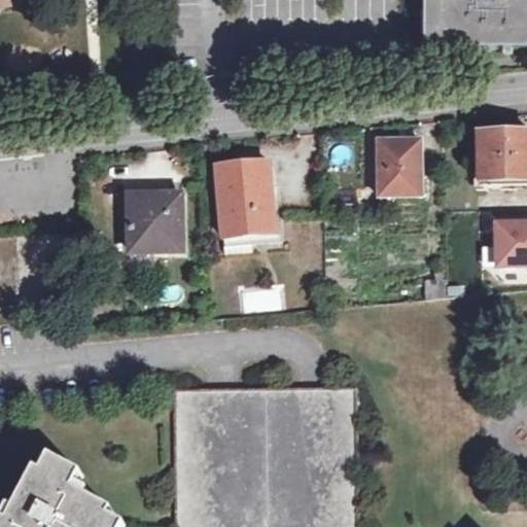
[(526,0),(422,0),(422,49),(526,49),(526,0)]
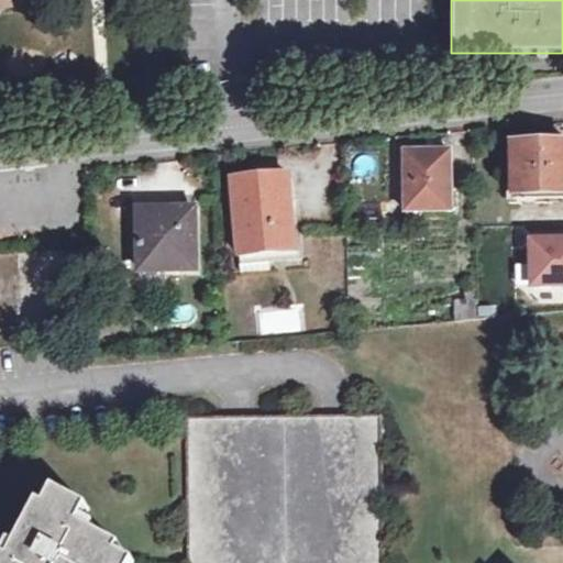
[(516,192),(512,194),(514,200),(516,203),(562,201),(562,144),(516,145),(516,192)]
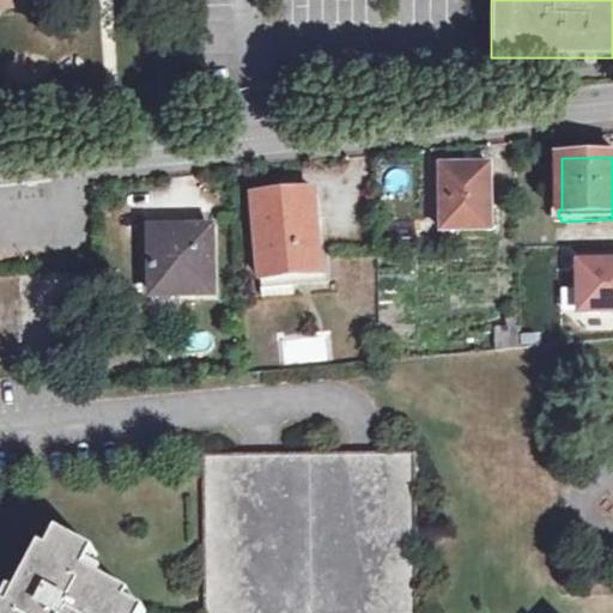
[(443,231),(493,230),(491,167),(442,168),(443,231)]
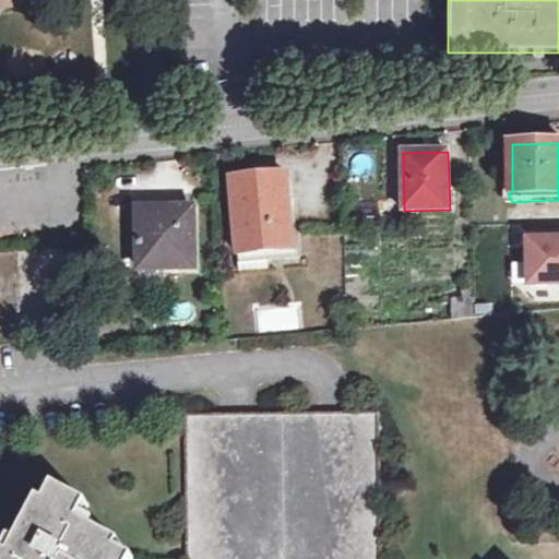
[(238,253),(295,248),(288,173),(232,178),(238,253)]
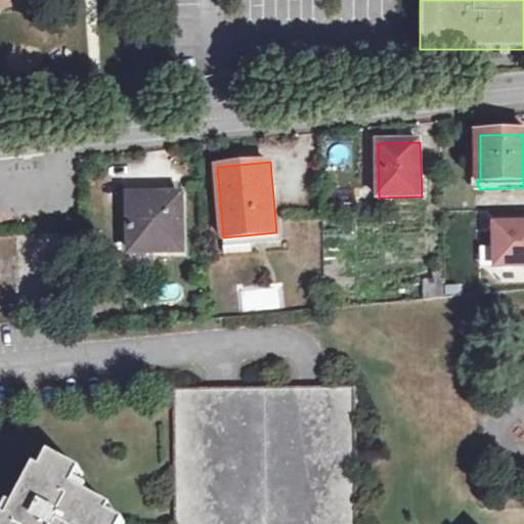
[(132,254),(183,254),(183,197),(132,197),(132,254)]
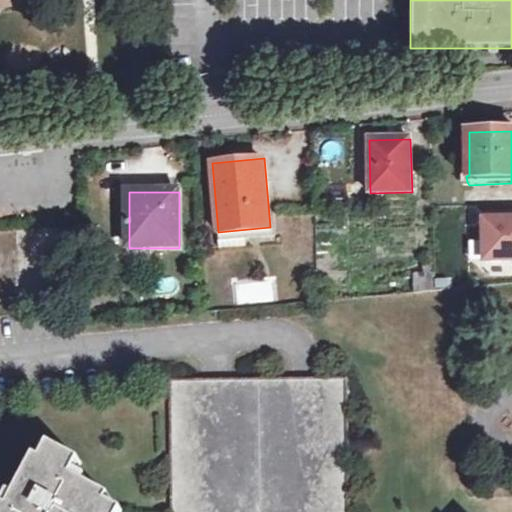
[(511,215),(478,217),(479,264),(511,262),(511,215)]
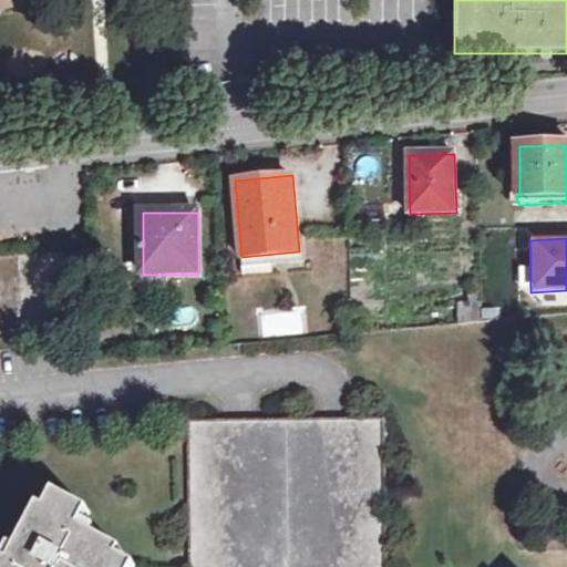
[(461,325),(484,322),(484,303),(461,305),(461,325)]
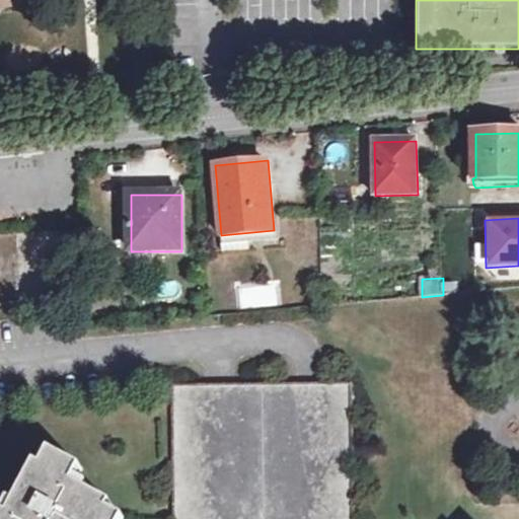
[(457,278),(443,278),(443,295),(458,293),(457,278)]
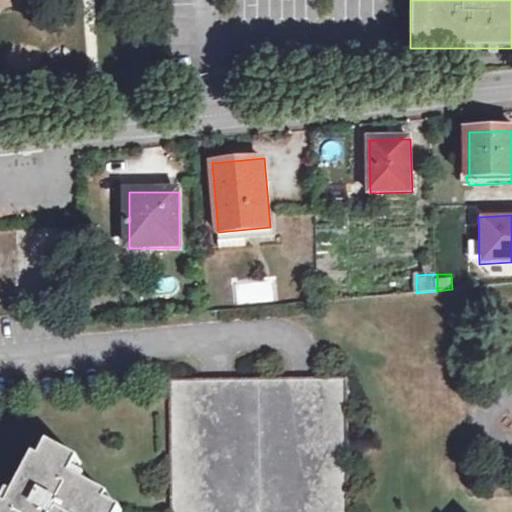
[(351,511),(349,378),(170,381),(172,511),(351,511)]
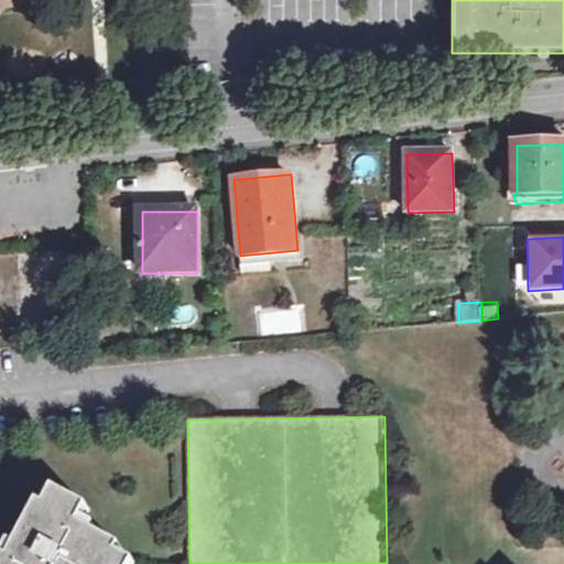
[(49,509),(43,506),(12,562),(0,554),(0,563),(134,563),(120,556),(125,550),(82,527),(91,510),(57,492),(49,509)]
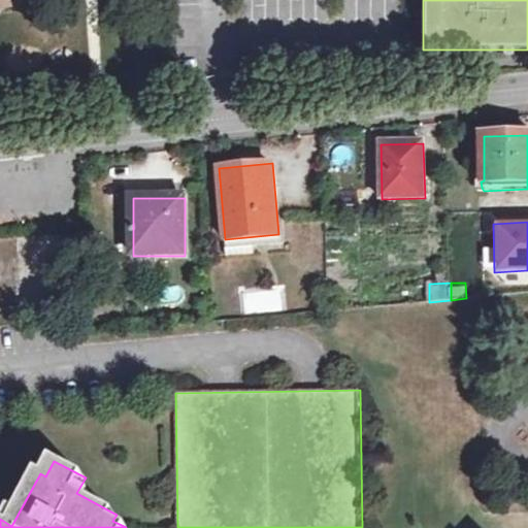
All buildings are outlined.
